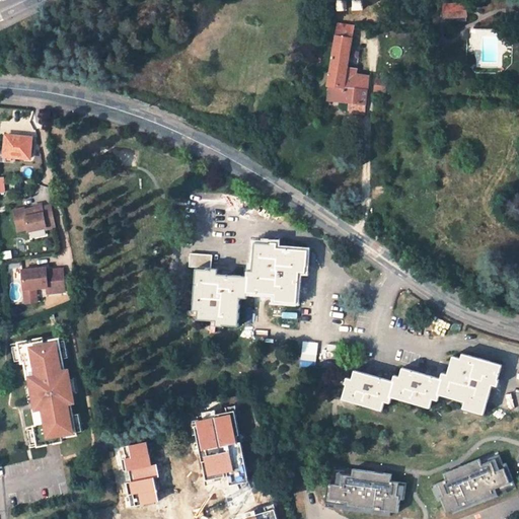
[(465,3),(444,4),(444,17),(466,16),(465,3)]
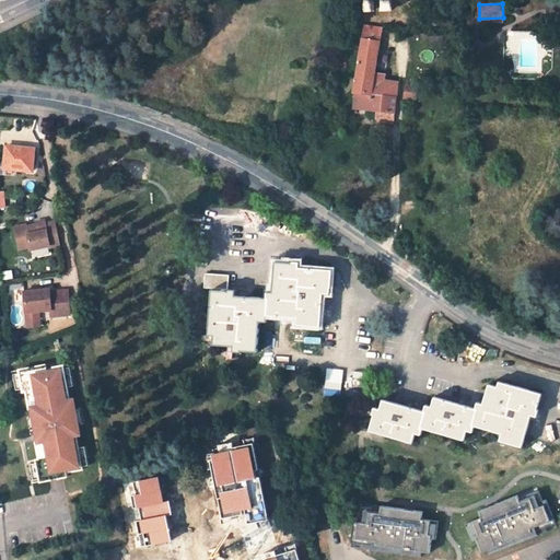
[(382,28),(364,24),(364,31),(358,30),(357,38),(362,38),(354,93),(356,93),(370,95),(369,111),(375,112),(375,118),(380,121),(394,124),(396,96),(383,94),(384,81),(385,73),(374,72),(382,28)]
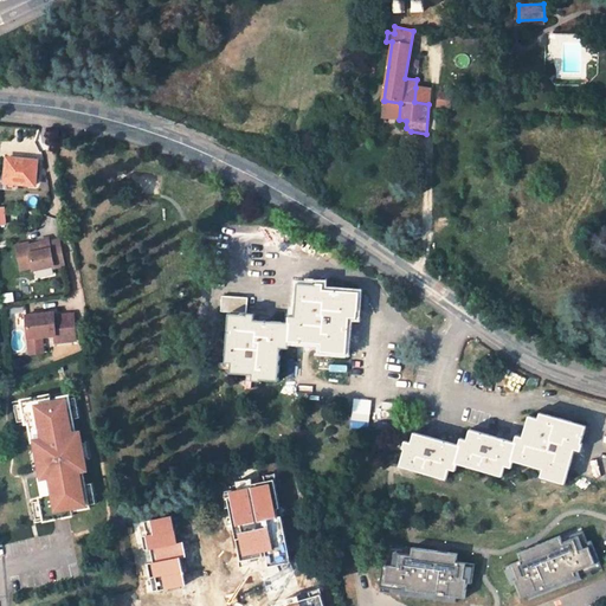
[(414,102),(429,104),(431,89),(416,88),(414,102)]
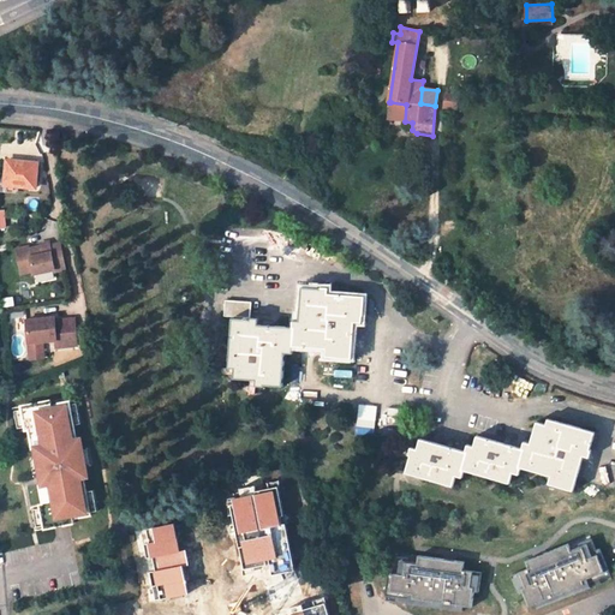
[(451,95),(446,94),(445,107),(457,108),(459,90),(452,90),(451,95)]
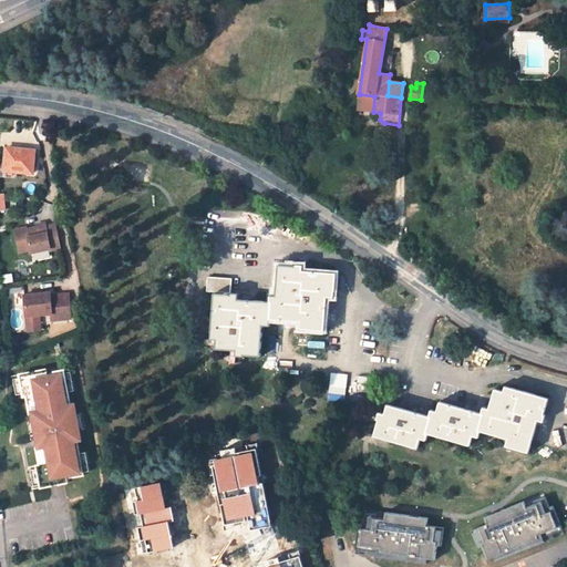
[(374,96),(360,94),(358,111),(373,112),(374,96)]
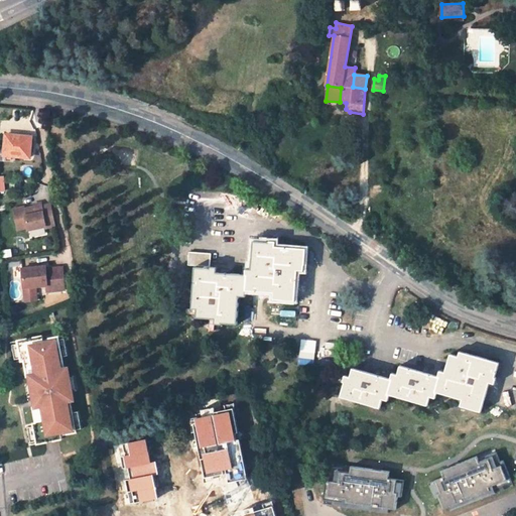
[(32,137),(6,134),(4,153),(13,154),(13,156),(30,157),(32,137)]
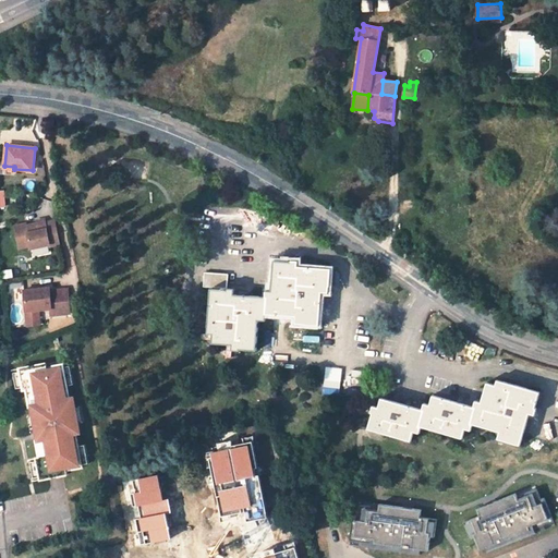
[(60,244),(56,220),(45,222),(45,221),(26,226),(26,223),(14,226),(19,249),(29,246),(29,249),(49,245),(49,246),(60,244)]
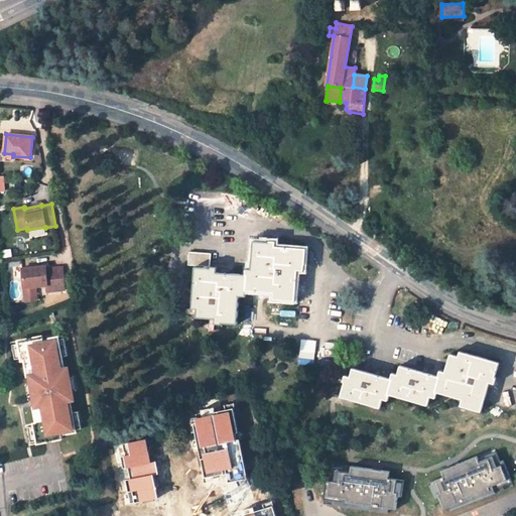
[(210,268),(195,267),(192,300),(198,301),(198,309),(197,316),(215,318),(223,319),(223,323),(237,324),(239,296),(240,289),(247,290),(273,292),(279,292),(278,299),(294,300),(297,270),(298,263),(304,264),(312,265),(313,254),(310,250),(275,247),(268,246),(268,242),(254,241),(251,269),(251,275),(246,274),(217,272),(210,272),(210,268)]
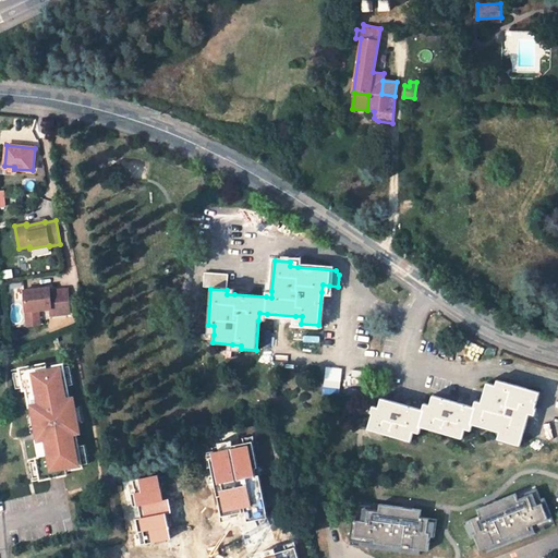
[(229,274),(206,271),(205,287),(228,289),(229,274)]
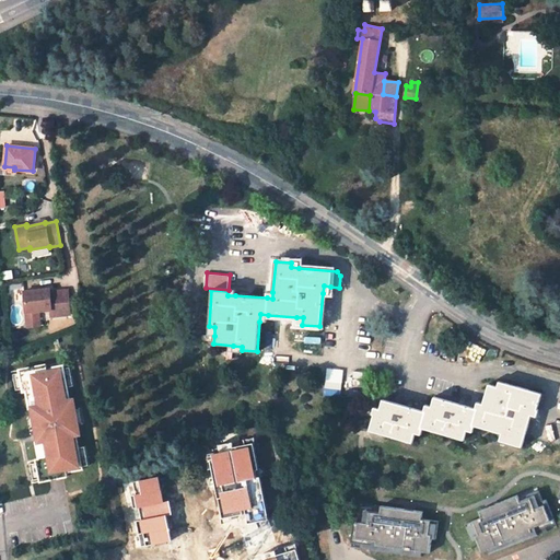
[(43,290),(24,292),(26,317),(39,316),(38,312),(50,311),(51,317),(70,315),(68,291),(49,293),(43,293),(43,290)]
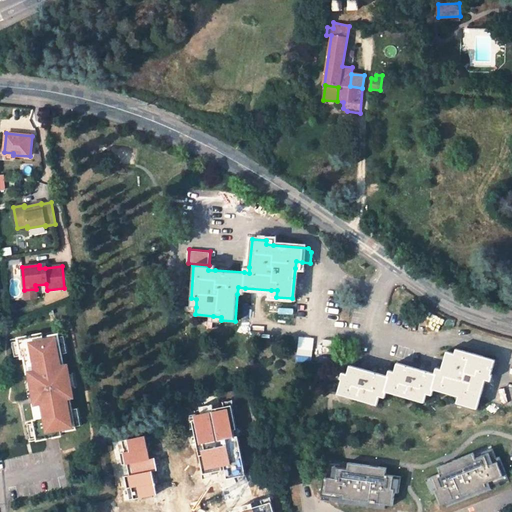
[(36,289),(24,290),(25,300),(37,299),(36,289)]
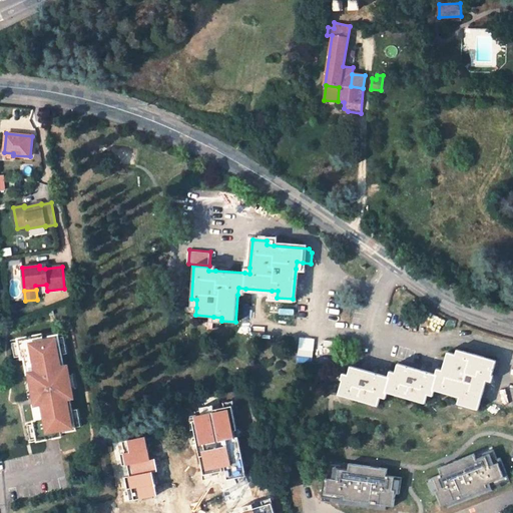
[(51,336),(23,343),(28,370),(21,372),(28,407),(34,406),(39,433),(66,428),(62,402),(68,399),(63,364),(57,365),(51,336)]
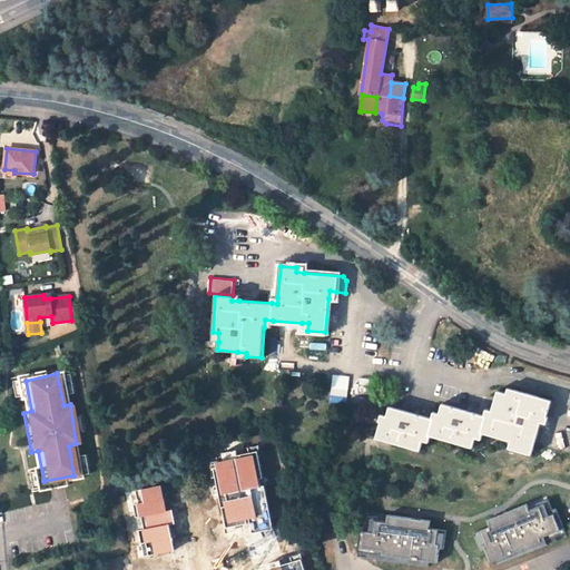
[(431,419),(390,406),(386,415),(384,423),(380,422),(375,438),(420,451),(423,441),(424,434),(431,435),(472,449),(475,439),(478,432),(483,433),(509,441),(516,443),(513,450),(531,455),(540,423),(542,415),(546,418),(551,400),(514,390),(513,395),(505,393),(497,391),(491,411),(489,418),(482,415),(442,403),(439,413),(436,421),(431,419)]
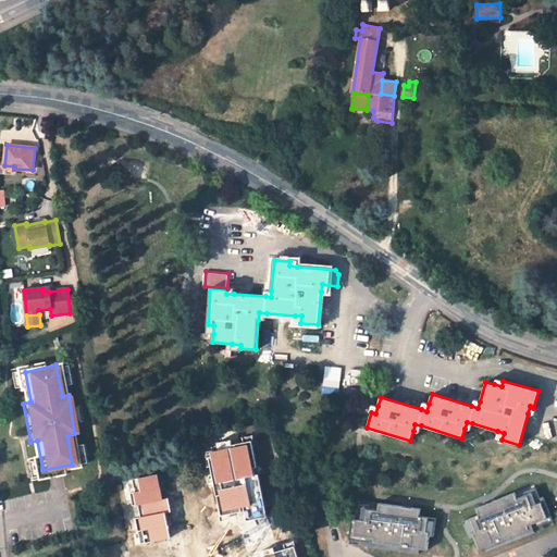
[(270,492),(231,485),(226,511),(246,515),(247,508),(267,511),(270,492)]
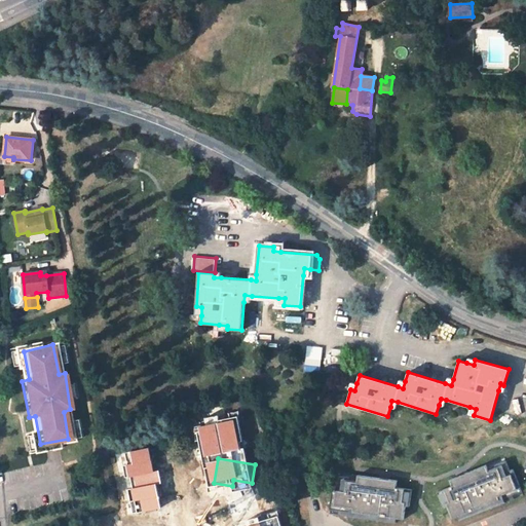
[(523,493),(510,459),(441,488),(455,522),(523,493)]
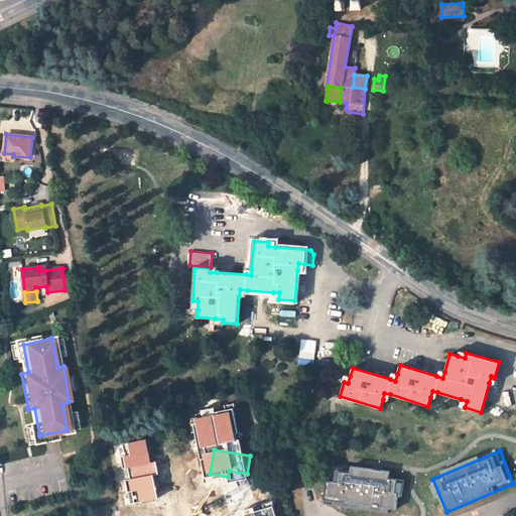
[(392,475),(329,465),(323,502),(393,513),(398,485),(391,484),(392,475)]
